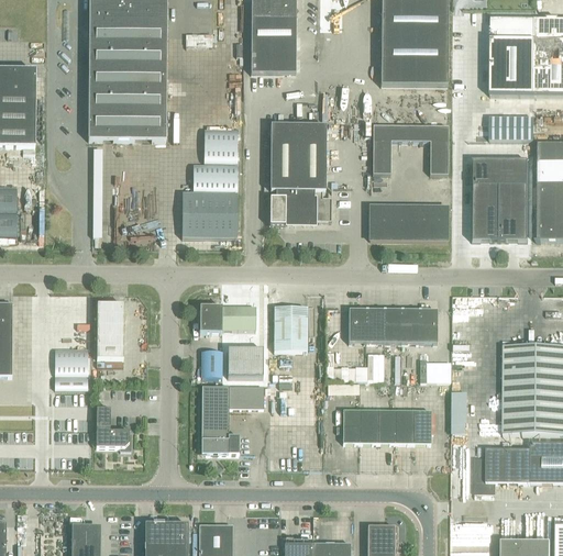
[(88,137),(165,139),(166,0),(88,0),(88,137)]
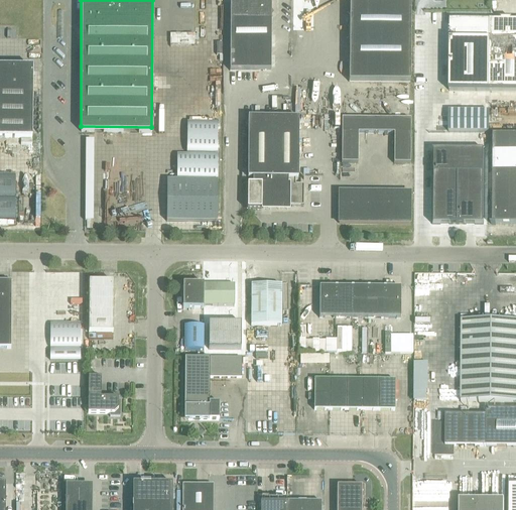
[(230,0),(230,66),(270,66),(271,0),(230,0)]
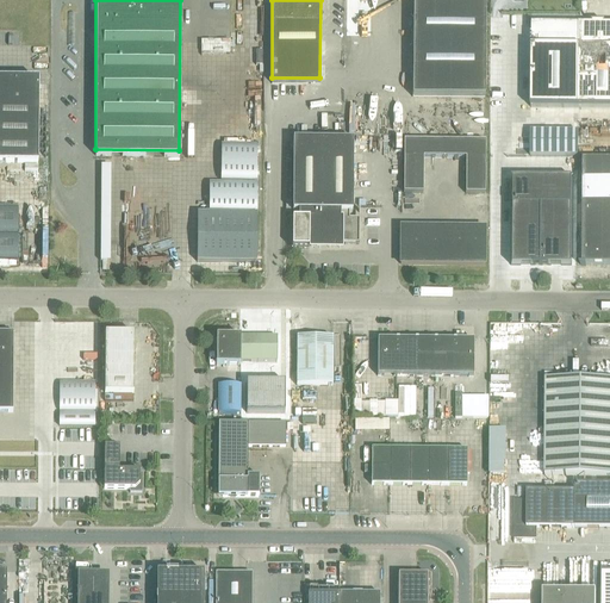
[(366,7),(365,0),(350,0),(355,25),(362,24),(361,16),(372,14),(371,7),(366,7)]
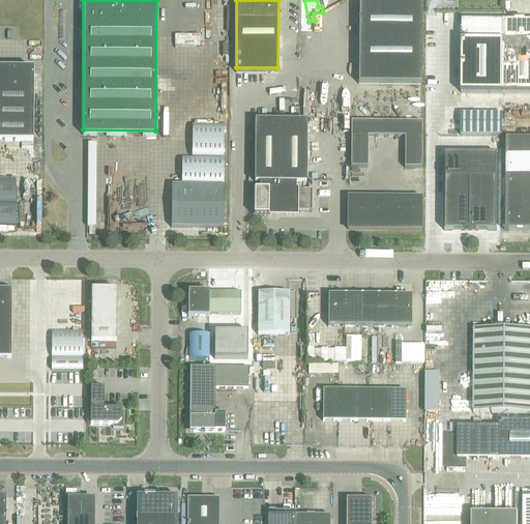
[(358,0),(358,78),(420,79),(421,0),(358,0)]
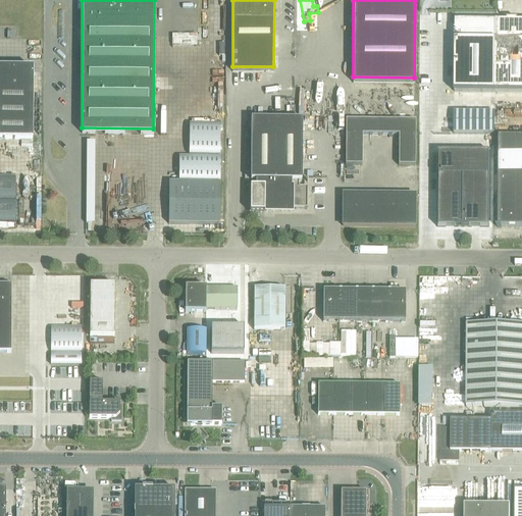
[(455,15),(454,87),(494,87),(521,87),(521,15),(517,15),(517,14),(506,14),(506,15),(496,15),(476,15),(476,13),(466,13),(465,15),(455,15)]
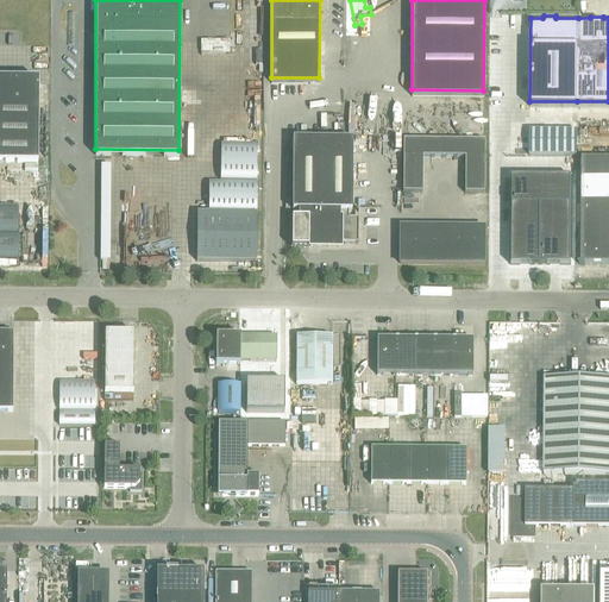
[(200,33),(200,45),(230,45),(230,33),(200,33)]
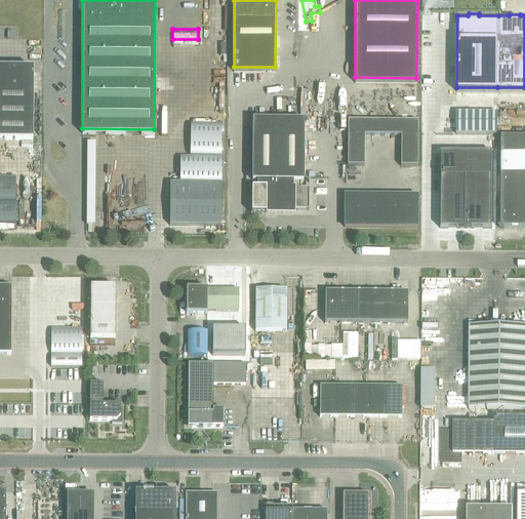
[(0,135),(32,136),(33,65),(0,64),(0,135)]
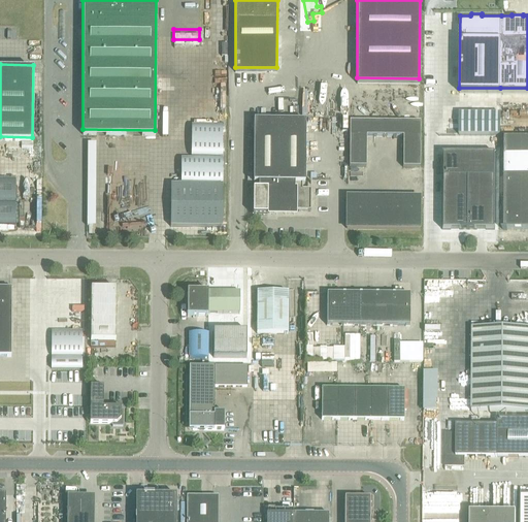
[(304,177),(305,116),(254,116),(253,177),(258,177),(258,184),(253,184),(253,209),(267,209),(267,205),(269,205),(269,207),(274,207),(274,205),(310,205),(310,184),(302,184),(302,177),(304,177)]
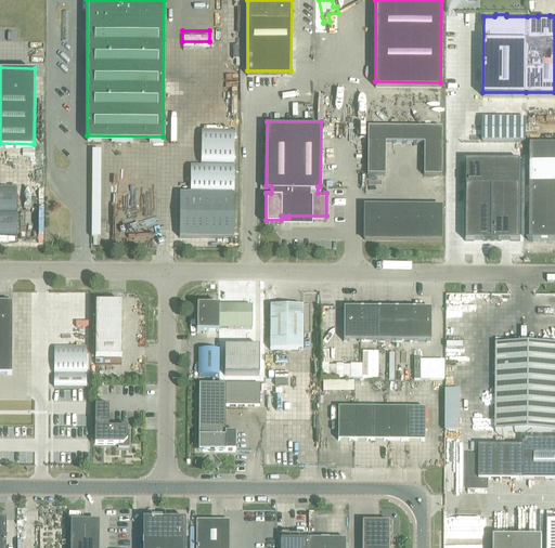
[(385,169),(385,137),(423,138),(423,170),(441,170),(441,121),(368,121),(366,169),(385,169)]
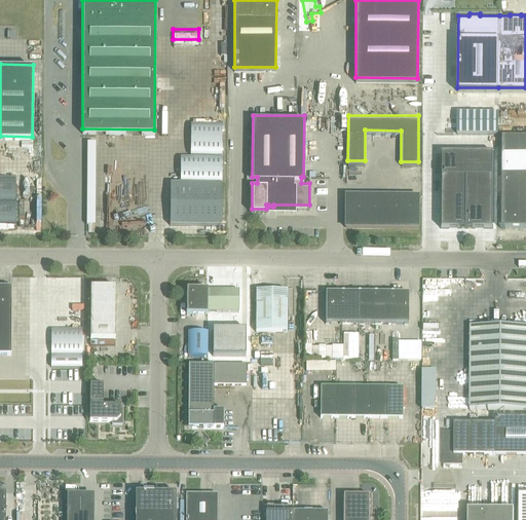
[(190,150),(221,150),(221,119),(190,119),(190,150)]
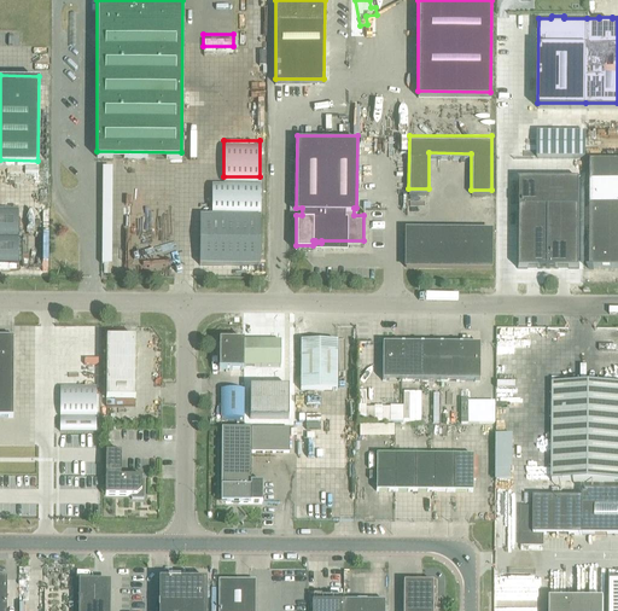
[(617,155),(590,156),(590,176),(589,198),(589,220),(589,240),(589,262),(617,262),(617,155)]
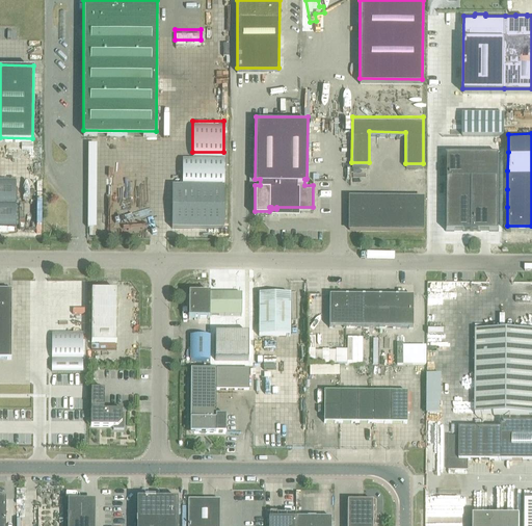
[(445,148),(445,225),(498,226),(499,149),(445,148)]
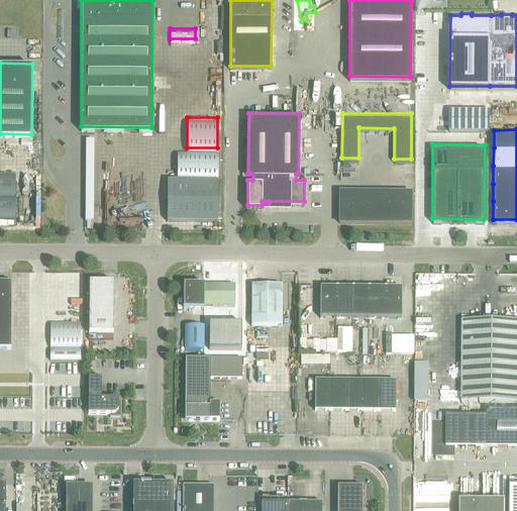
[(177,149),(177,174),(217,174),(217,149),(177,149)]
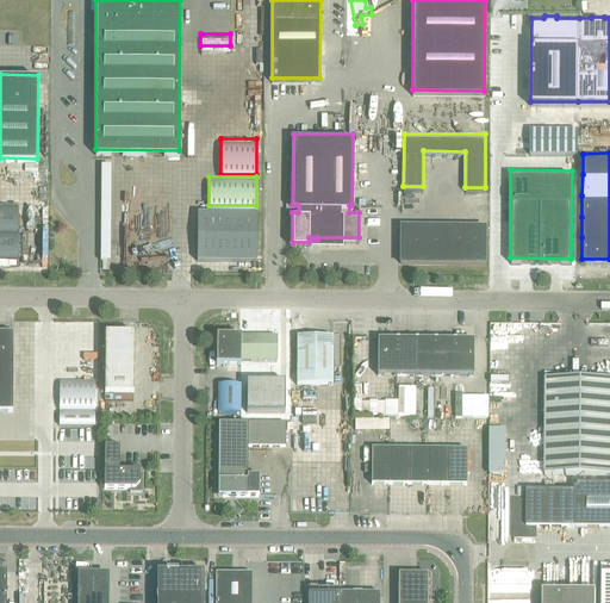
[(17,201),(0,200),(0,253),(17,254),(17,228),(17,201)]
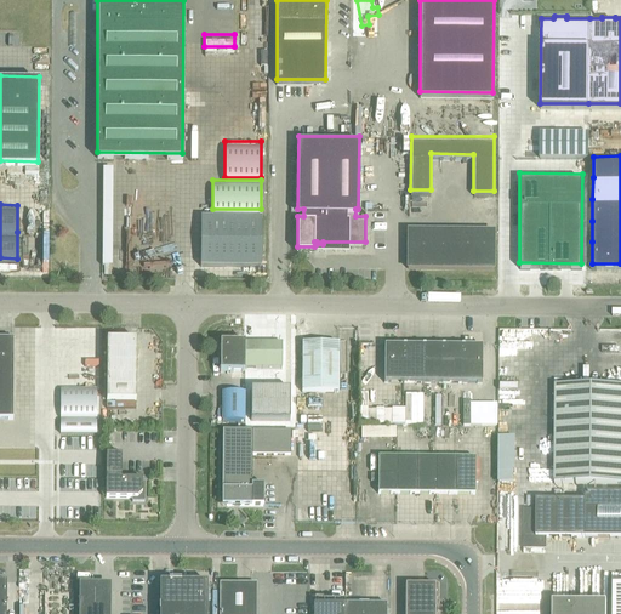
[(200,211),(200,260),(261,260),(261,211),(200,211)]
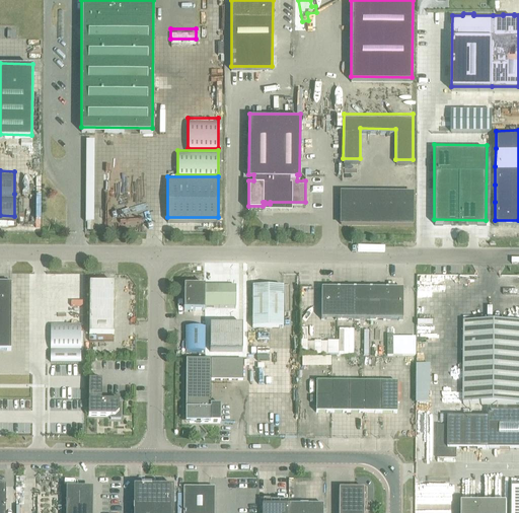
[(412,189),(341,188),(341,219),(412,219),(412,189)]
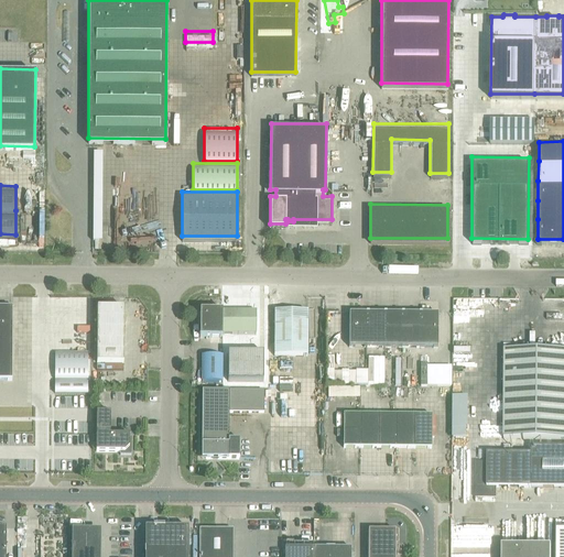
[(0,374),(11,374),(12,302),(0,301),(0,374)]
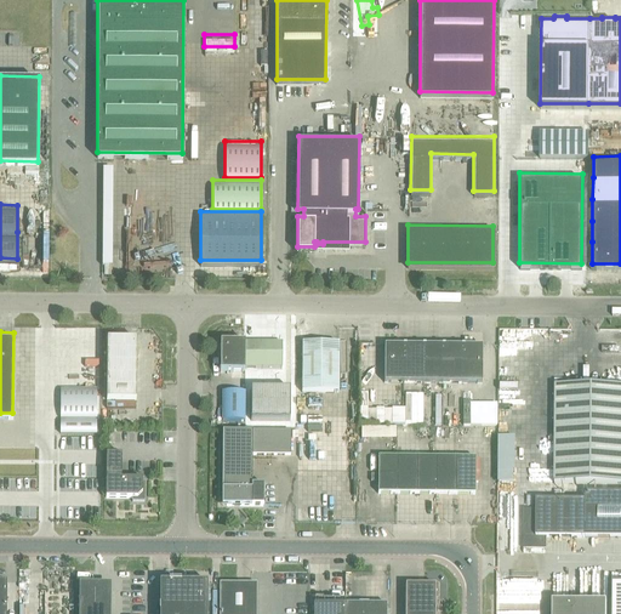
[(107,333),(106,394),(136,394),(136,334),(107,333)]
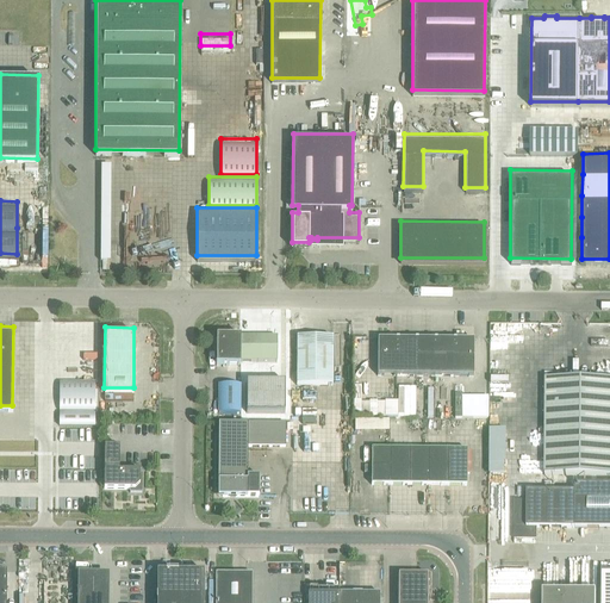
[(240,359),(240,355),(240,330),(216,330),(216,359),(240,359)]
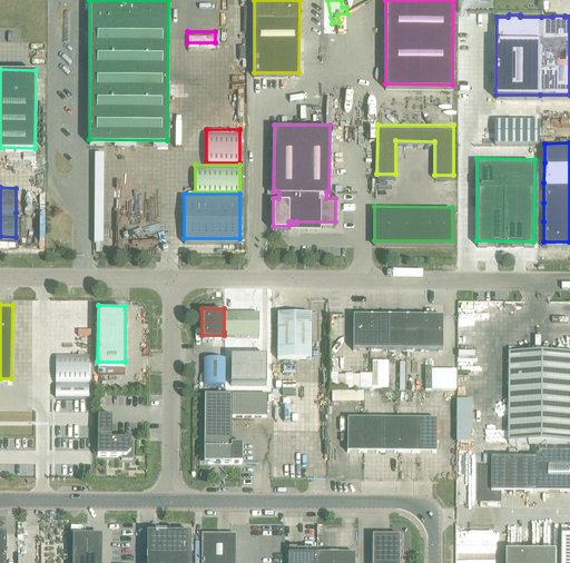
[(224,308),(224,332),(258,332),(258,308),(224,308)]
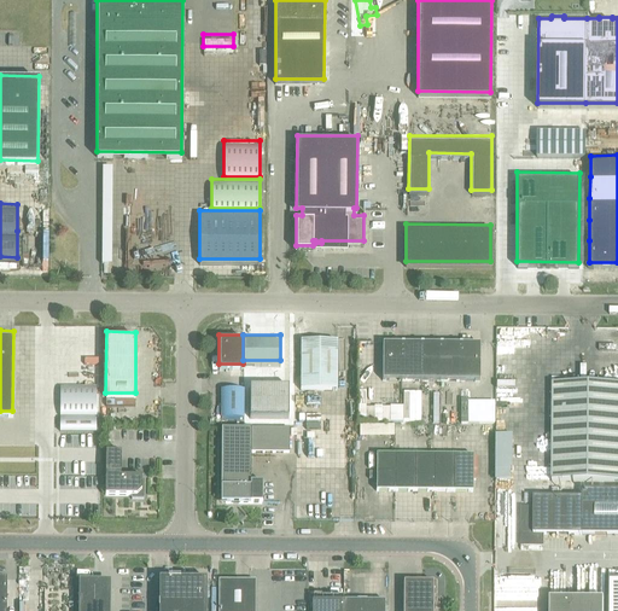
[(337,336),(301,335),(299,384),(337,384),(337,336)]
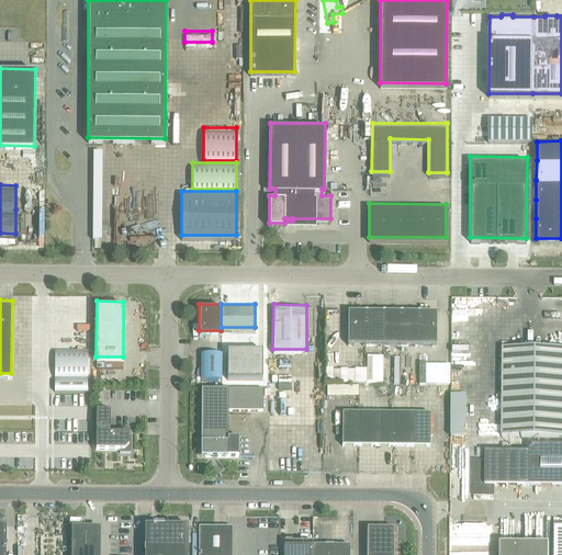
[(383,340),(383,306),(347,306),(347,340),(383,340)]
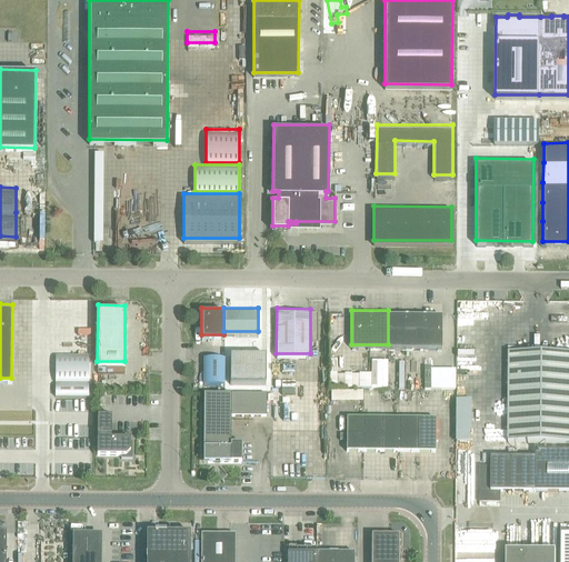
[(388,310),(388,344),(406,344),(406,310),(388,310)]
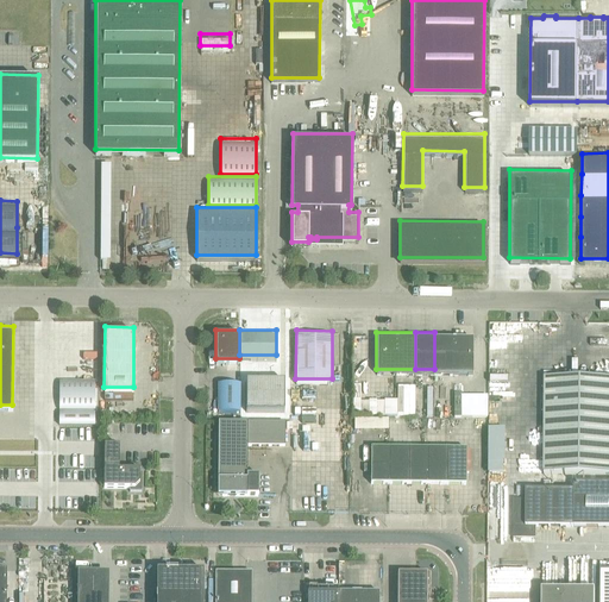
[(434,332),(434,369),(453,369),(453,332),(434,332)]
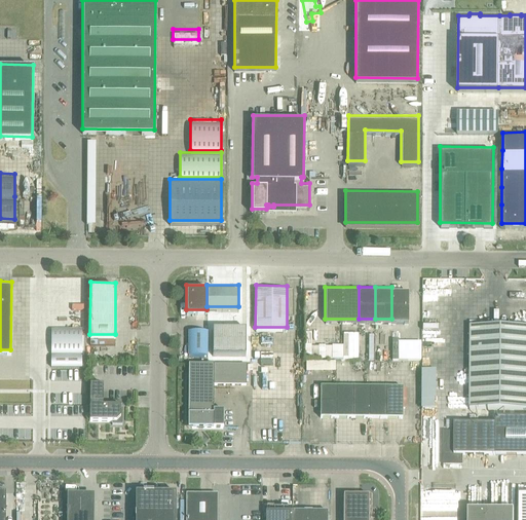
[(391,287),(391,319),(408,319),(408,287),(391,287)]
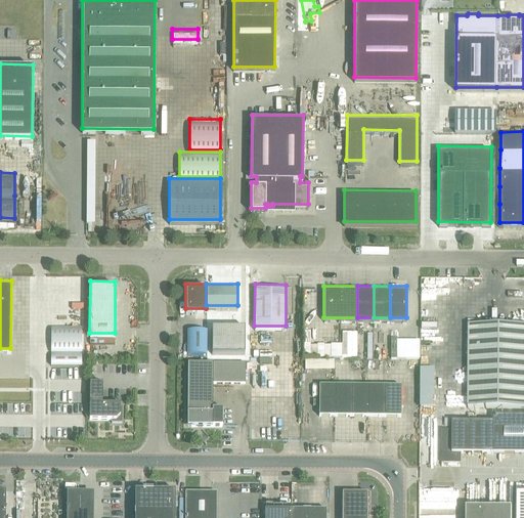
[(523,319),(468,319),(468,401),(523,401),(523,319)]
